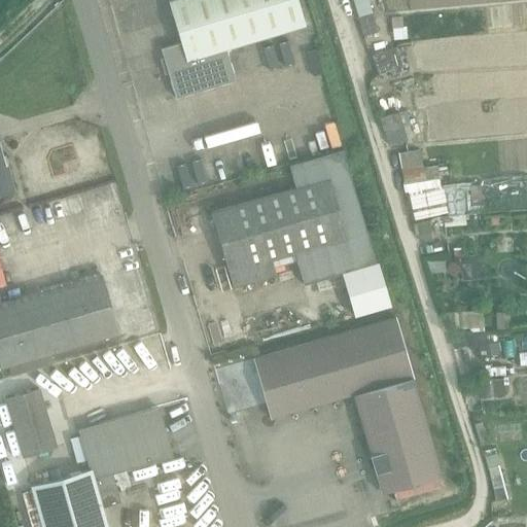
[(168,0),(179,43),(162,49),(175,97),(234,80),(224,48),(305,26),(297,0),(168,0)]
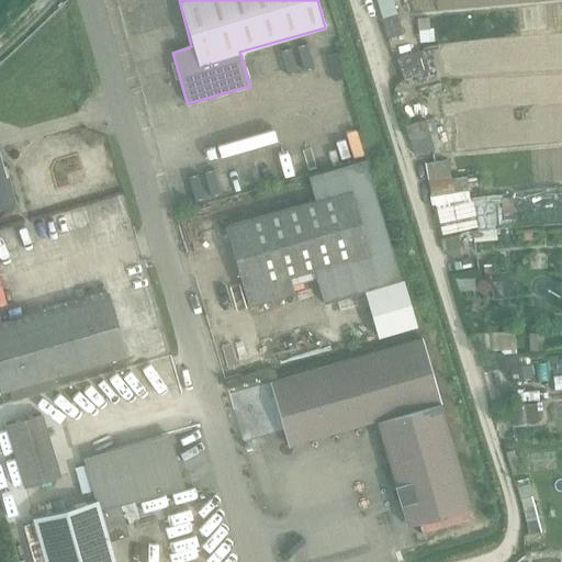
[(393,0),(377,0),(388,38),(403,34),(393,0)]
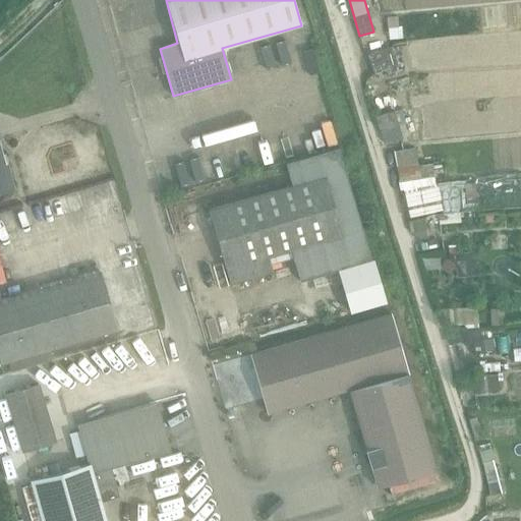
[(396,14),(385,15),(386,27),(387,26),(397,25),(396,14)]
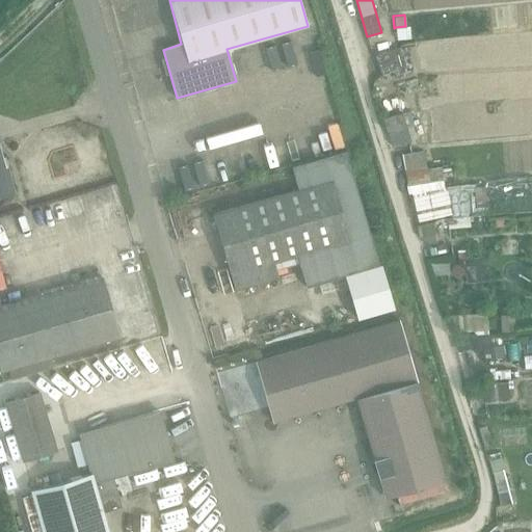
[(405,26),(395,27),(396,40),(410,38),(409,26),(405,26)]
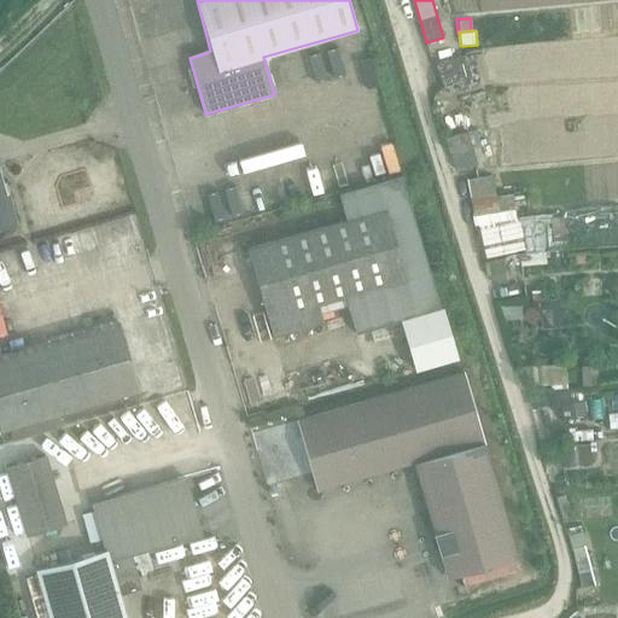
[(464,56),(435,65),(442,87),(471,77),(464,56)]
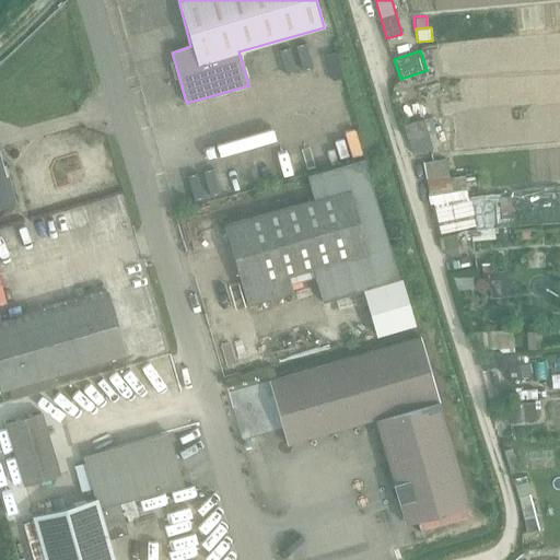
[(316,136),(348,129),(346,117),(314,124),(316,136)]
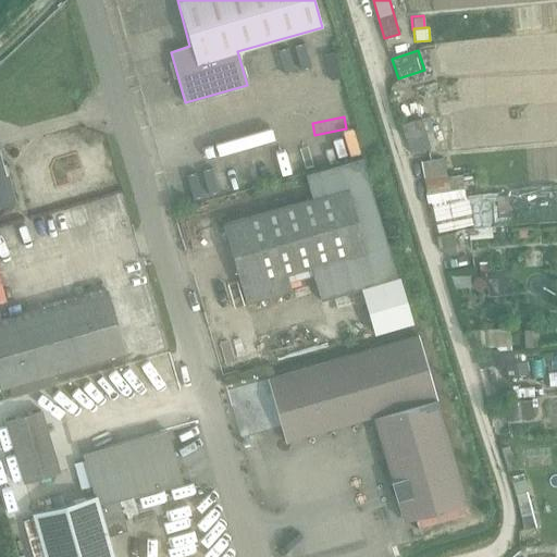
[(411,122),(401,125),(406,141),(417,138),(411,122)]
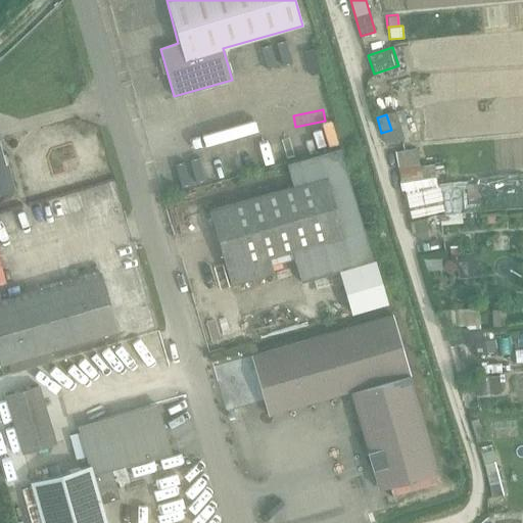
[(391,130),(381,133),(385,143),(405,139),(400,127),(391,130)]
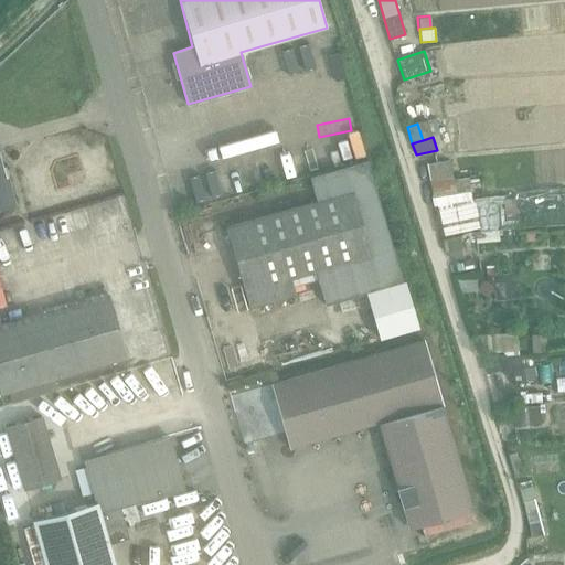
[(316,202),(227,226),(249,307),(297,294),(292,277),(315,270),(323,304),(365,292),(379,338),(415,328),(365,160),(308,177),(316,202)]
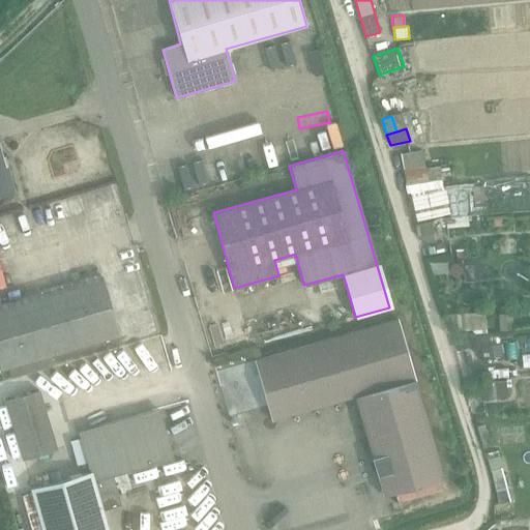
[(0,194),(12,190),(6,169),(4,169),(0,154),(0,194)]
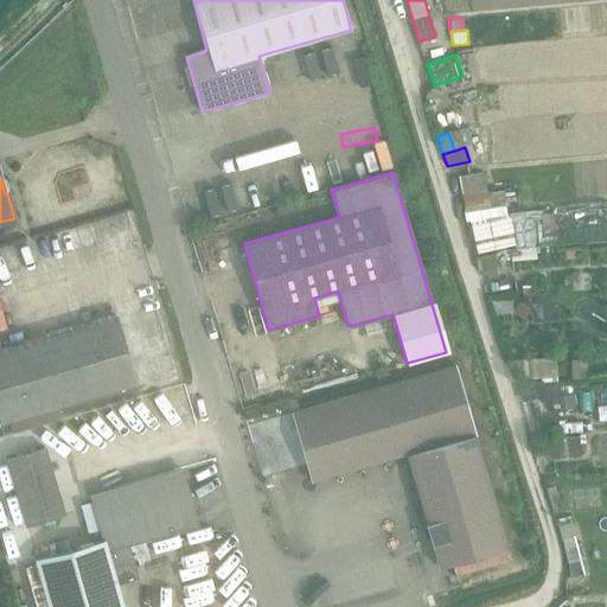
[(206,259),(237,251),(235,238),(223,241),(217,216),(197,219),(206,259)]
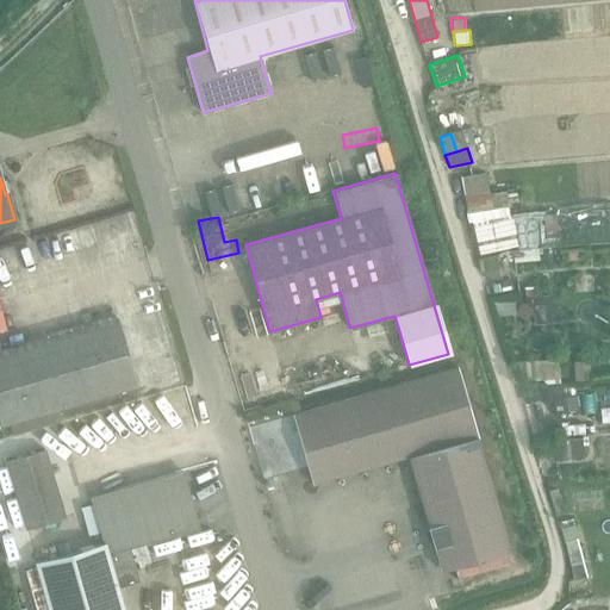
[(537,248),(528,248),(528,260),(539,260),(537,248)]
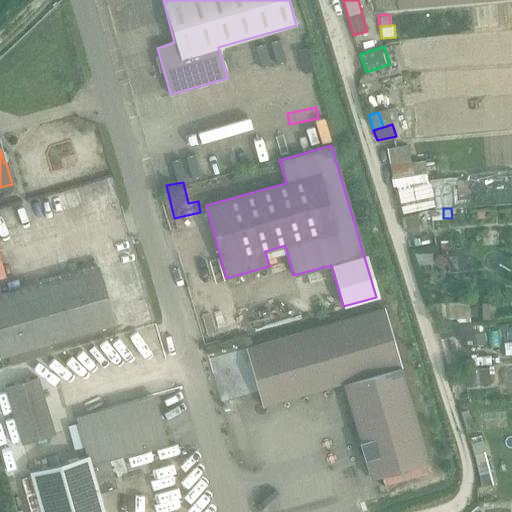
[(415,213),(399,216),(402,229),(411,236),(420,234),(415,213)]
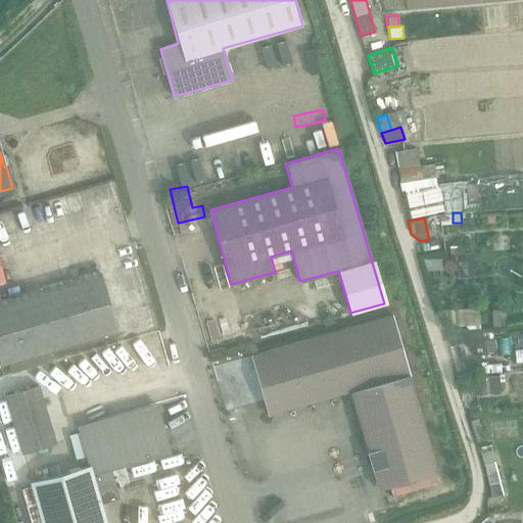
[(475,253),(449,255),(450,270),(459,269),(460,275),(476,274),(475,253)]
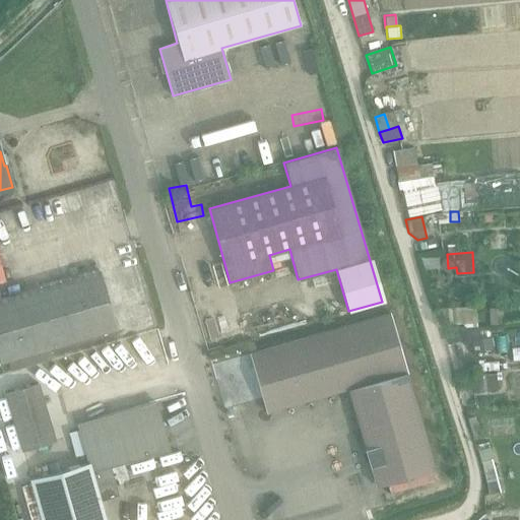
[(0,299),(0,362),(116,329),(99,270),(0,299)]
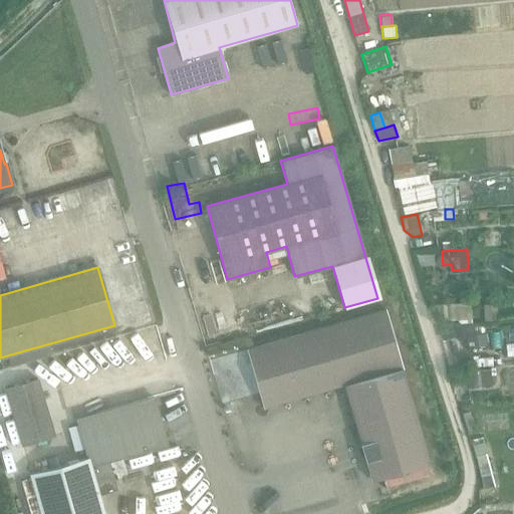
[(497,302),(484,303),(485,319),(498,318),(497,302)]
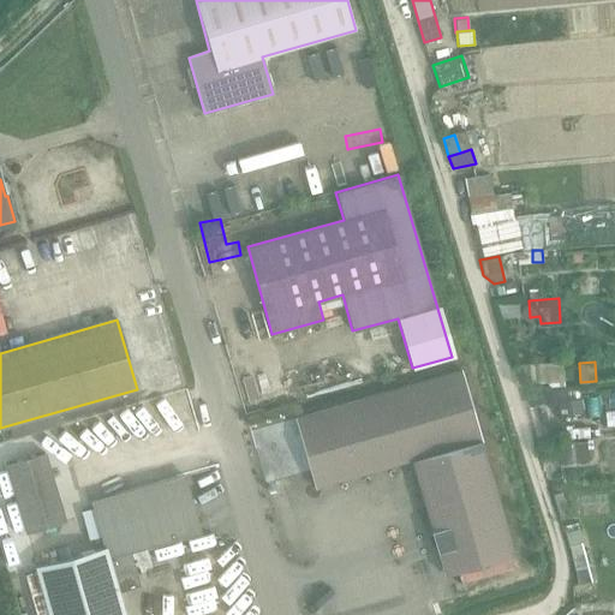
[(457,573),(460,583),(517,567),(514,556),(463,371),(298,417),(317,487),(413,460),(446,575),(457,573)]
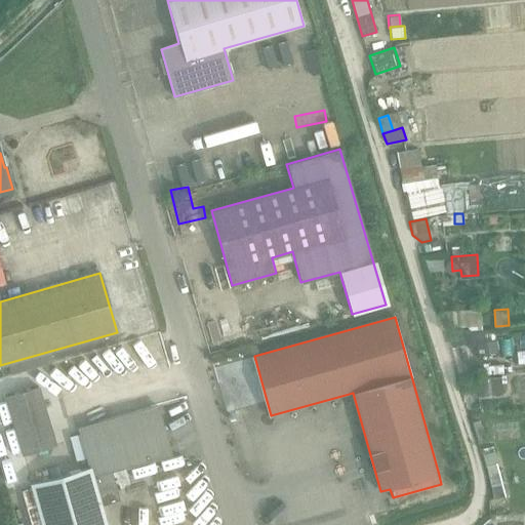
[(493,328),(465,331),(467,345),(476,344),(495,340),(493,328)]
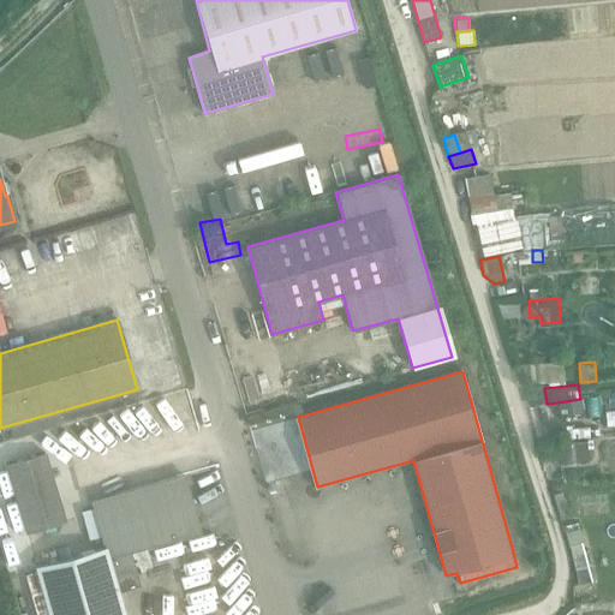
[(580,399),(557,402),(560,421),(571,419),(571,415),(581,413),(580,399)]
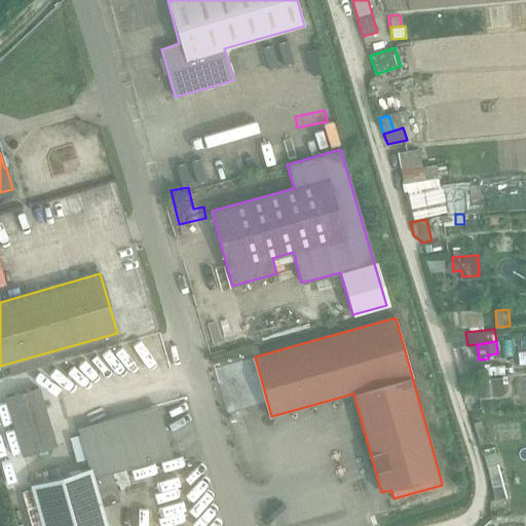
[(503,364),(483,366),(483,374),(503,373),(503,364)]
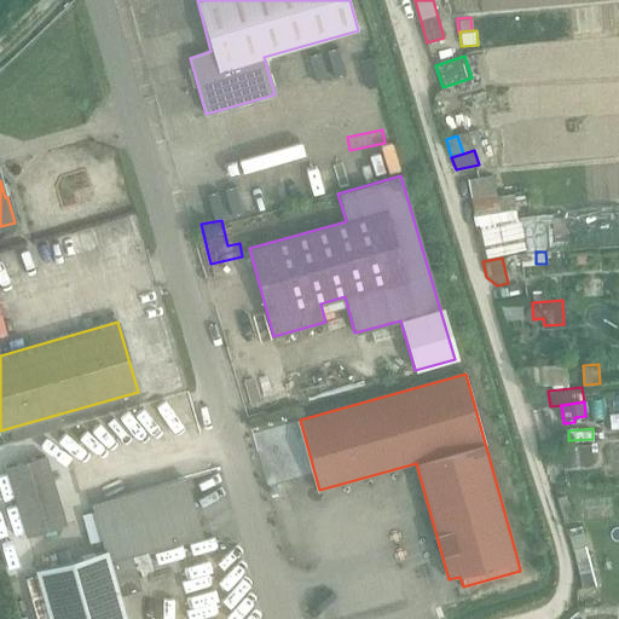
[(589,445),(562,449),(565,468),(591,466),(589,445)]
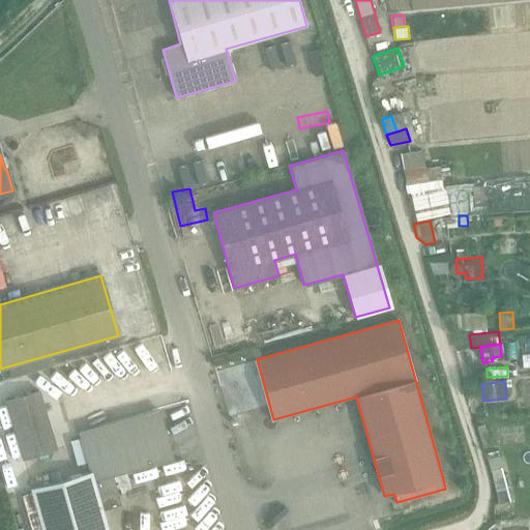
[(6,400),(25,461),(57,450),(38,390),(6,400)]
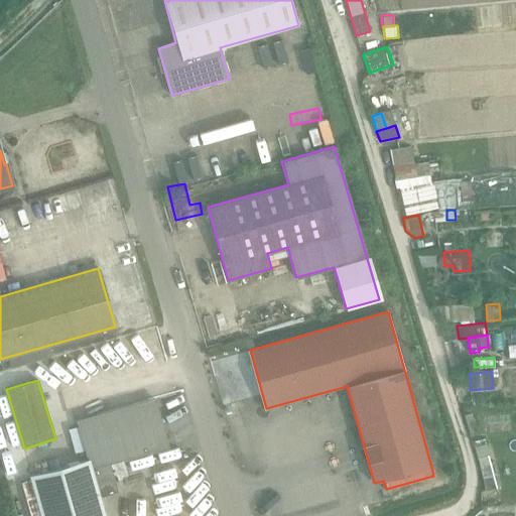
[(106,515),(101,496),(119,491),(111,463),(167,445),(154,400),(78,421),(79,425),(67,429),(73,454),(86,449),(88,459),(89,459),(32,475),(37,494),(38,494),(43,515),(106,515)]
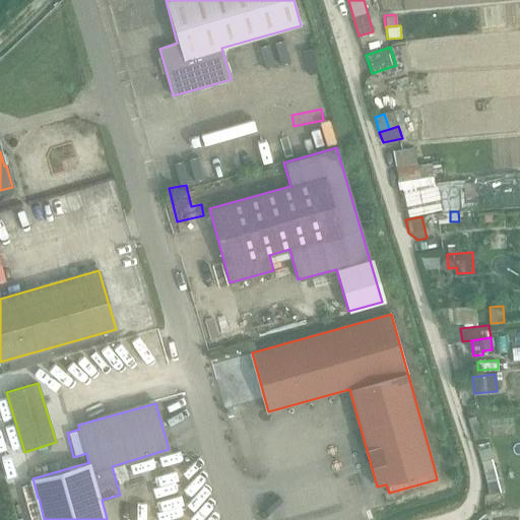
[(490,447),(477,450),(489,494),(499,491),(491,457),(492,457),(490,447)]
